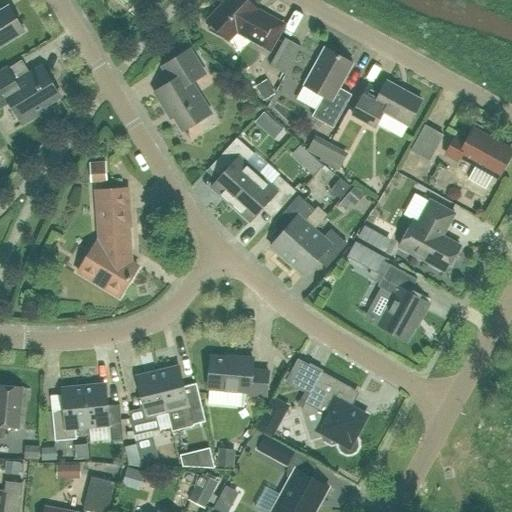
[(270,50),(283,25),(237,0),(227,0),(209,20),(212,24),(208,30),(223,39),(225,36),(229,40),(237,32),(270,50)]
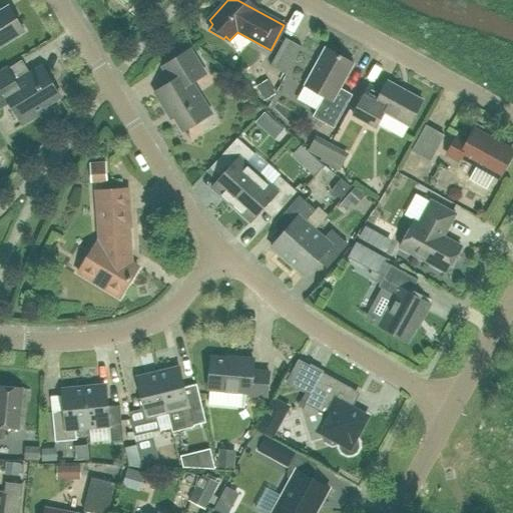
[(18,21),(19,18),(15,11),(11,10),(9,7),(0,12),(0,46),(24,31),(18,21)]
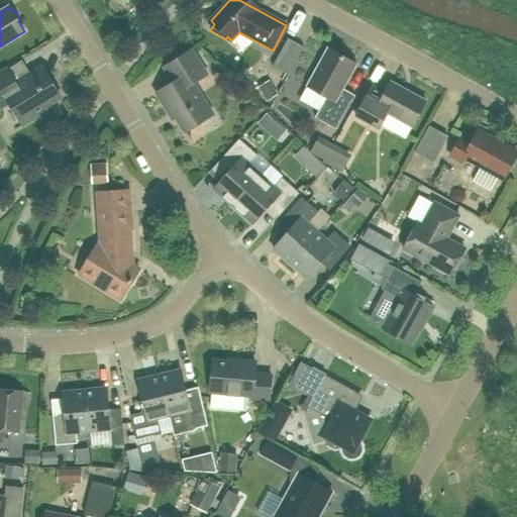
[(288,76),(304,47),(288,38),(272,67),(288,76)]
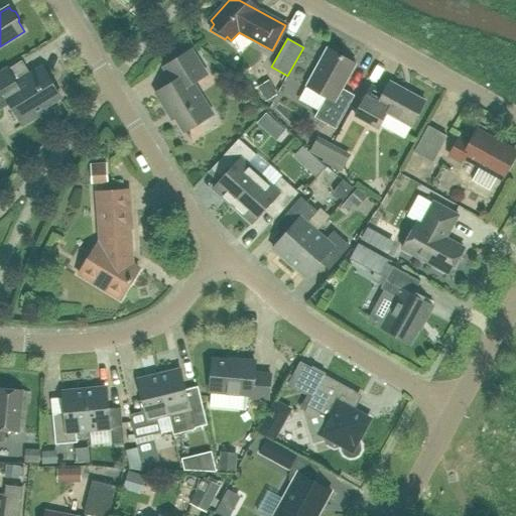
[(336,130),(355,96),(342,89),(356,65),(328,48),(306,87),(326,98),(314,118),(336,130)]
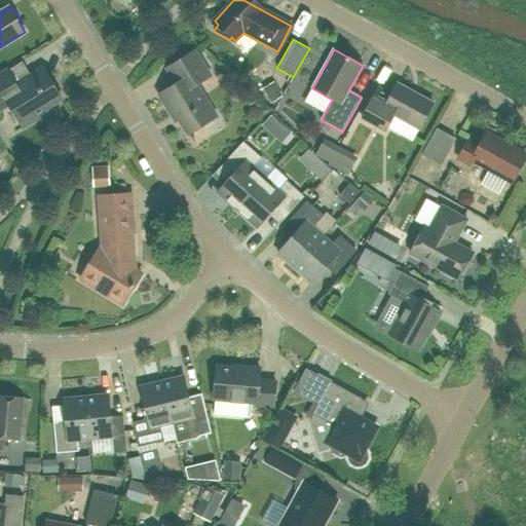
[(217,117),(196,85),(211,76),(195,51),(166,69),(177,84),(159,95),(170,112),(173,110),(188,135),(217,117)]
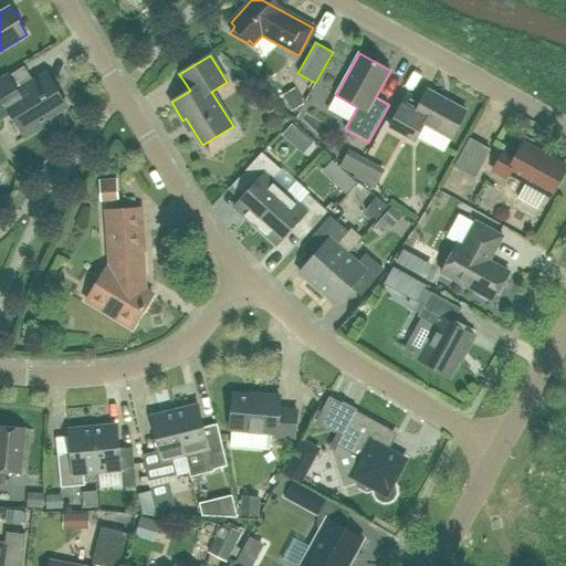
[(66,106),(46,74),(17,92),(8,76),(0,81),(0,118),(10,113),(25,137),(52,121),(50,116),(66,106)]
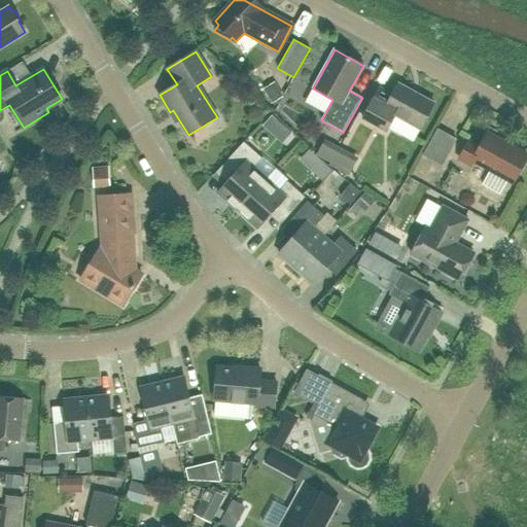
[(434,104),(398,84),(392,95),(379,89),(362,118),(386,132),(395,115),(420,130),(434,104)]
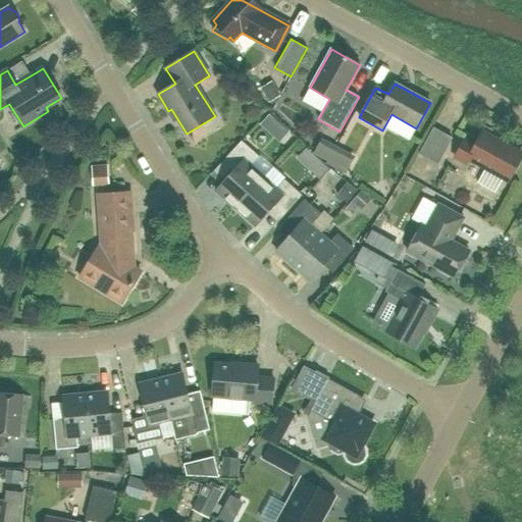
[(264,93),(269,102),(280,96),(275,87),(264,93)]
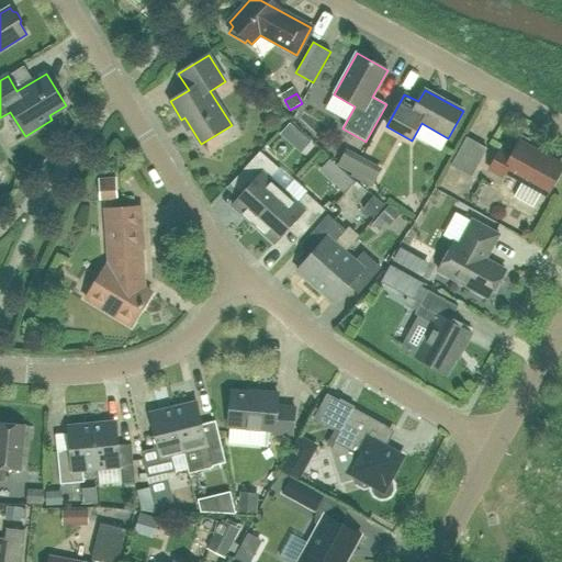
[(288,123),(278,134),(287,142),(296,131),(288,123)]
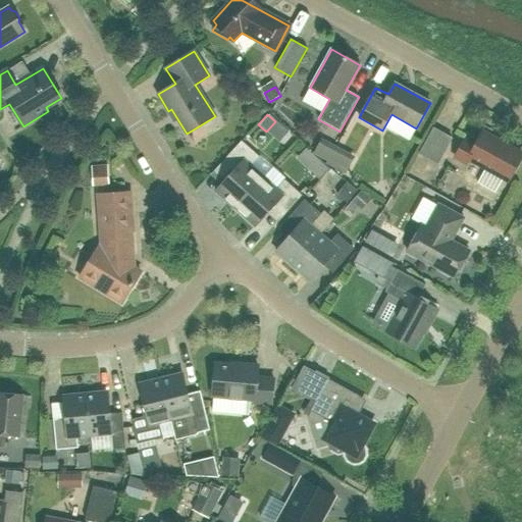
[(437,164),(453,139),(433,127),(418,154),(437,164)]
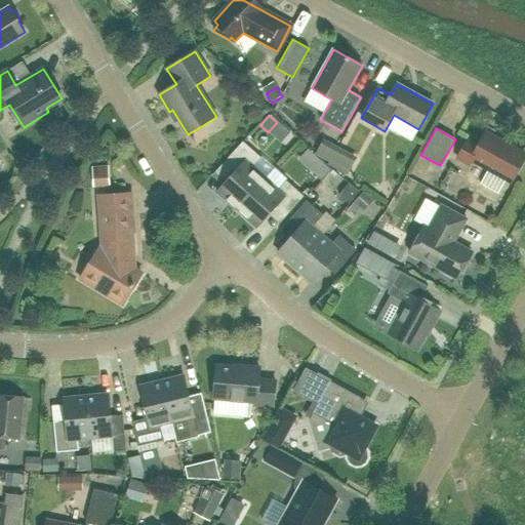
[(524,156),(524,155),(485,133),(478,148),(467,142),(457,159),(470,165),(472,161),(488,169),(480,184),(498,194),(506,179),(511,183),(524,156)]
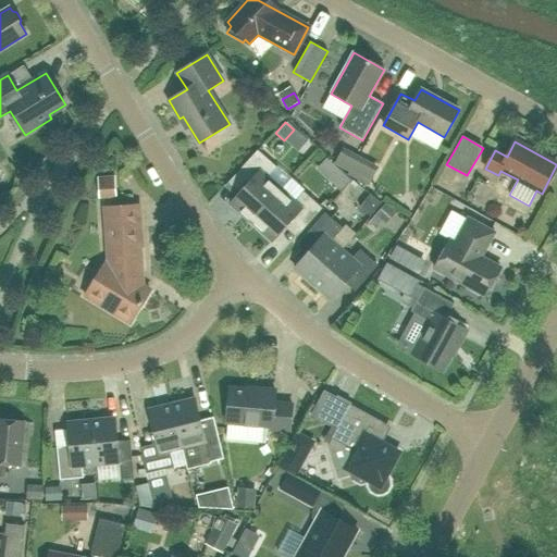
[(349,172),(358,156),(343,147),(334,164),(349,172)]
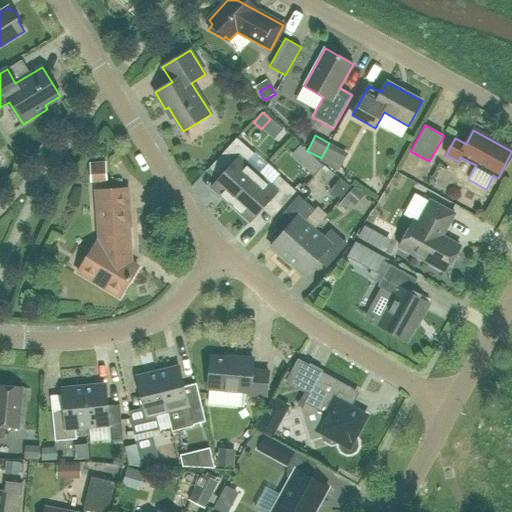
[(231,205),(258,174),(246,163),(254,154),(237,138),(219,158),(229,168),(211,187),(231,205)]
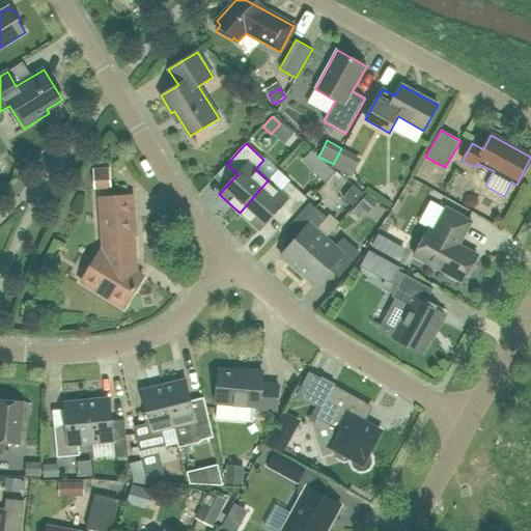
[(341,148),(333,164),(332,167),(352,177),(361,159),(341,148)]
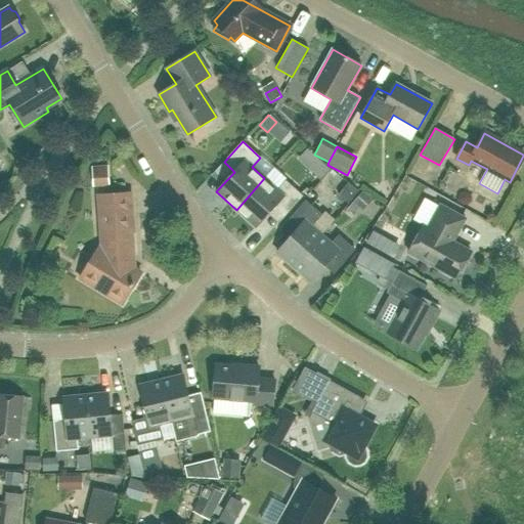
[(318,162),(309,172),(317,180),(328,170),(318,162)]
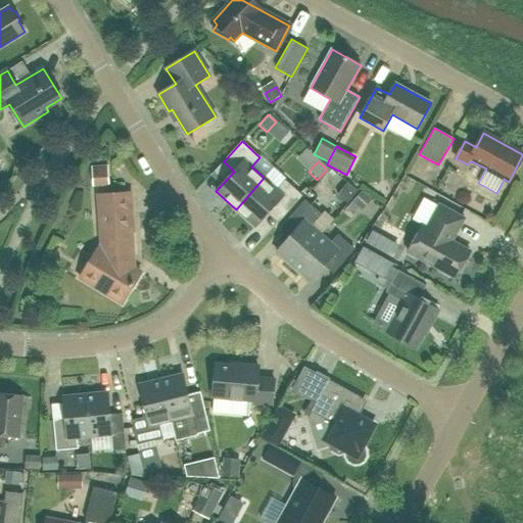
[(92,186),(108,186),(107,165),(91,167),(92,186)]
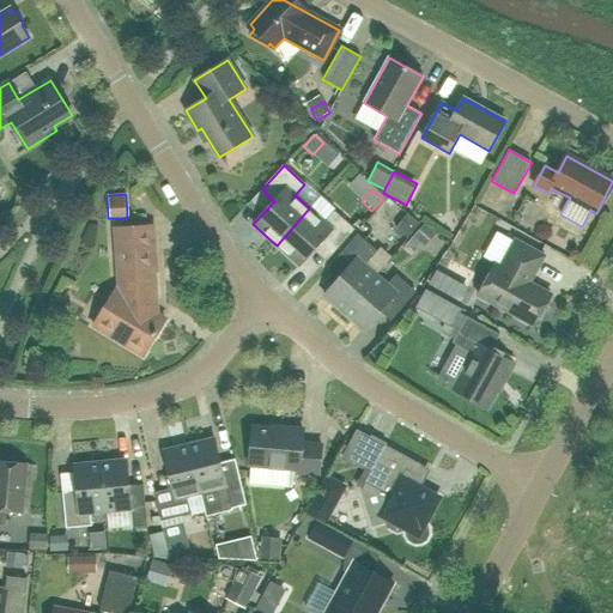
[(492,204),(480,214),(493,229),(505,218),(492,204)]
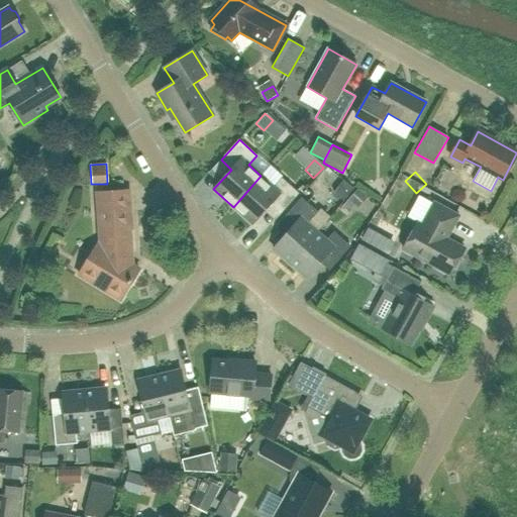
[(261,176),(233,207),(252,224),(271,204),(281,214),(299,194),(282,178),(274,188),(261,176)]
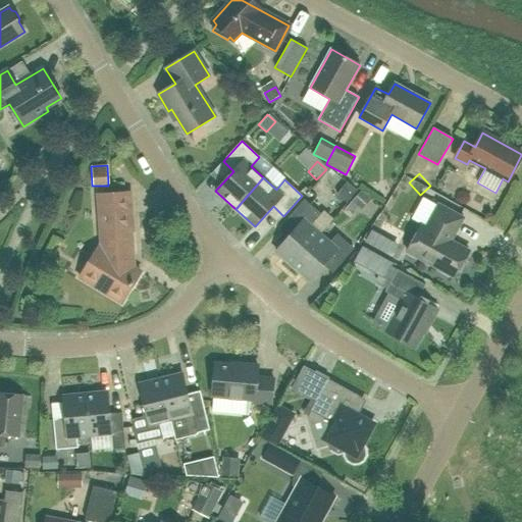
[(347,203),(357,191),(347,183),(336,195),(347,203)]
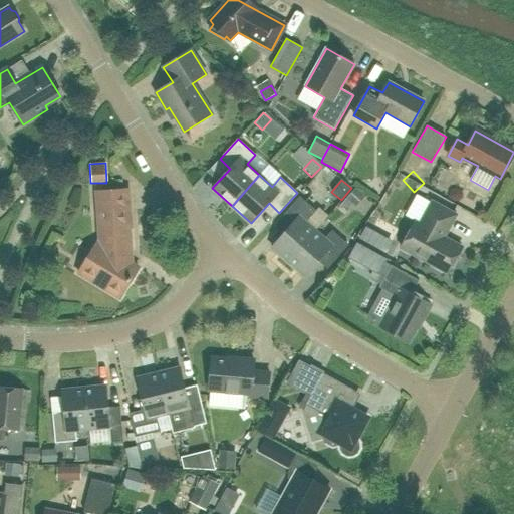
[(356,207),(365,196),(355,188),(340,205),(347,212),(353,204),(356,207)]
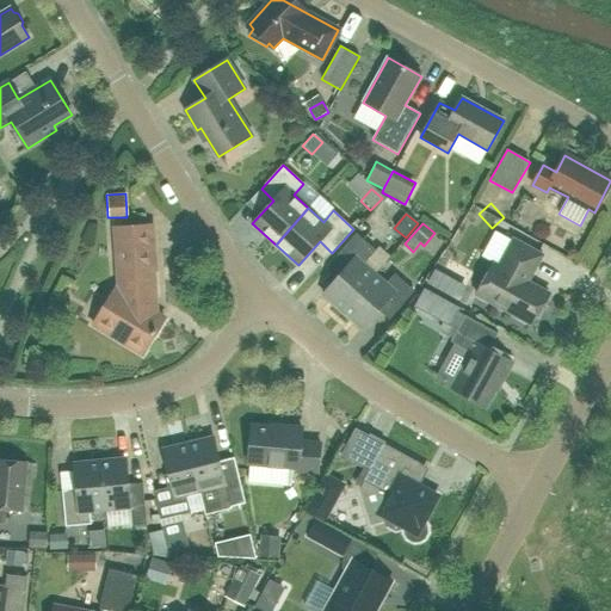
[(155,297),(154,270),(156,270),(153,226),(115,228),(119,291),(116,289),(93,326),(142,356),(165,319),(148,308),(155,297)]
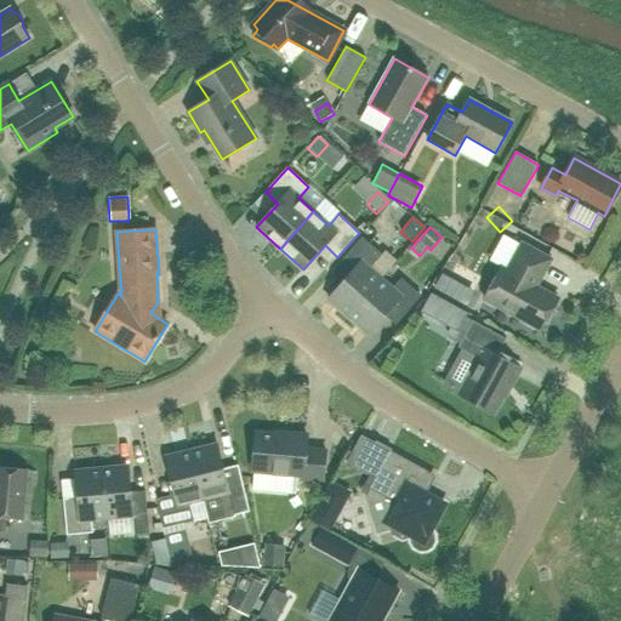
[(348,317),(381,279),(370,269),(382,255),(363,238),(335,269),(345,279),(328,298),(348,317)]
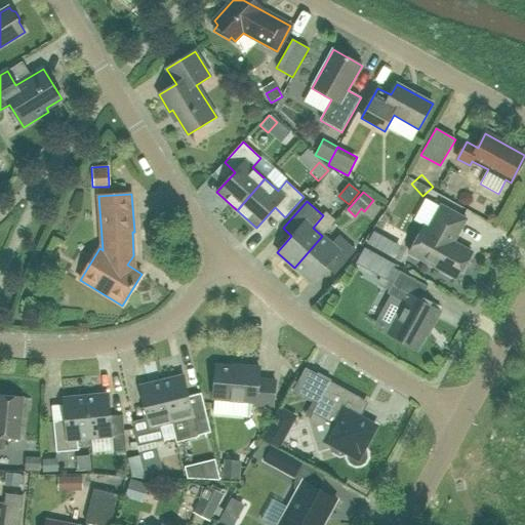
[(453,242),(467,219),(441,206),(429,229),(425,227),(409,253),(457,280),(472,252),(453,242)]
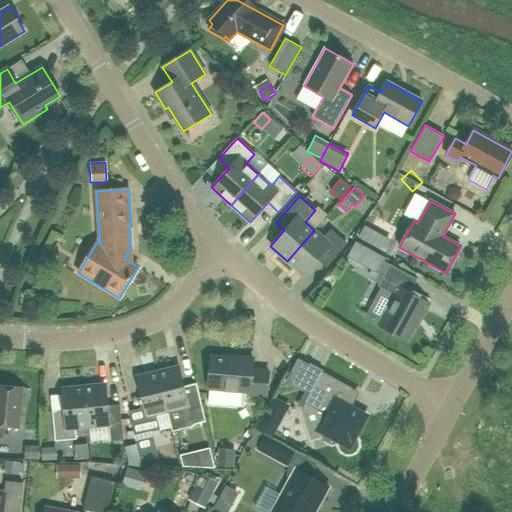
[(314,230),(287,261),(304,275),(317,260),(326,268),(347,244),(331,230),(323,238),(314,230)]
